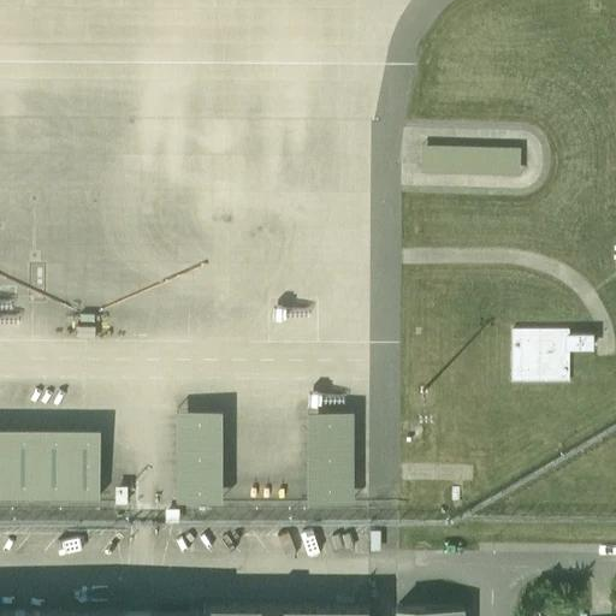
[(520,149),(420,146),(420,172),(519,175),(520,149)]
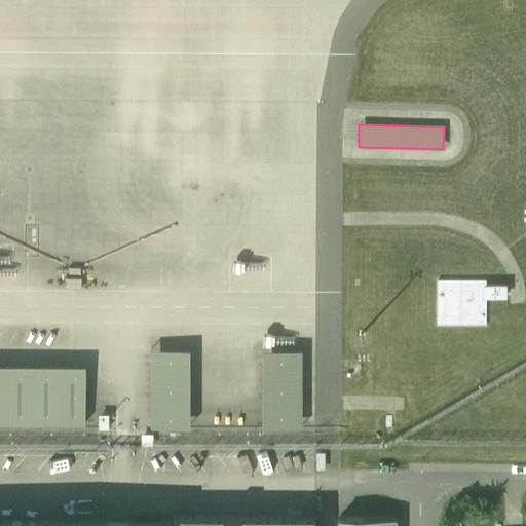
[(485,279),(436,279),(436,326),(484,326),(485,297),(485,285),(485,279)]
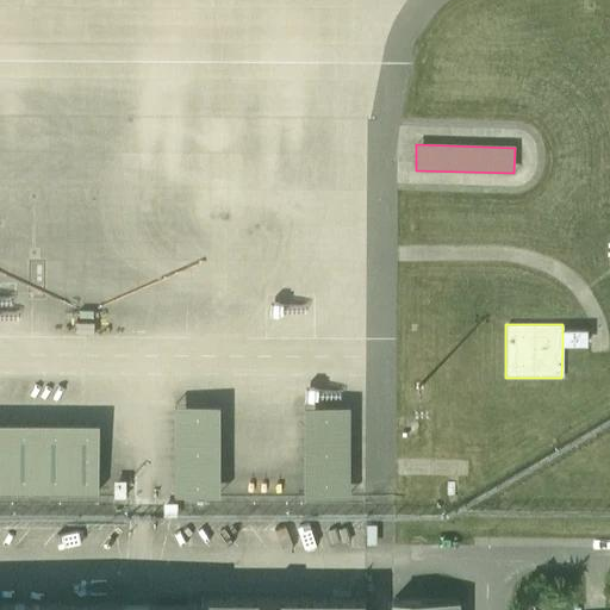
[(586,330),(562,330),(562,344),(586,344),(586,330)]
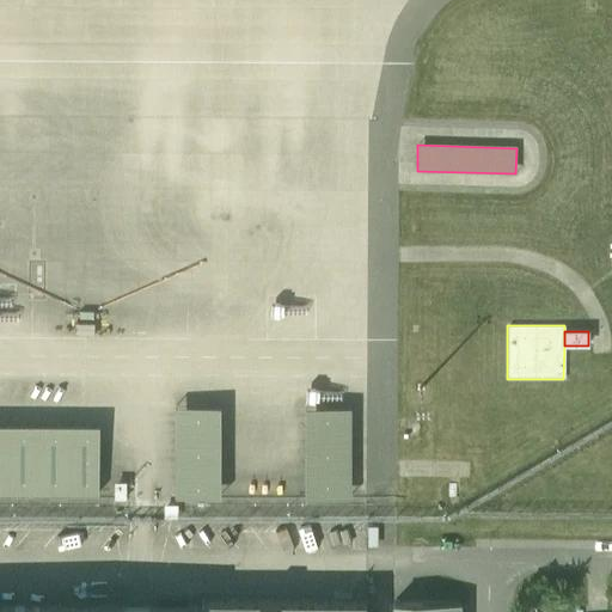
[(219,408),(175,408),(175,497),(219,497),(219,408)]
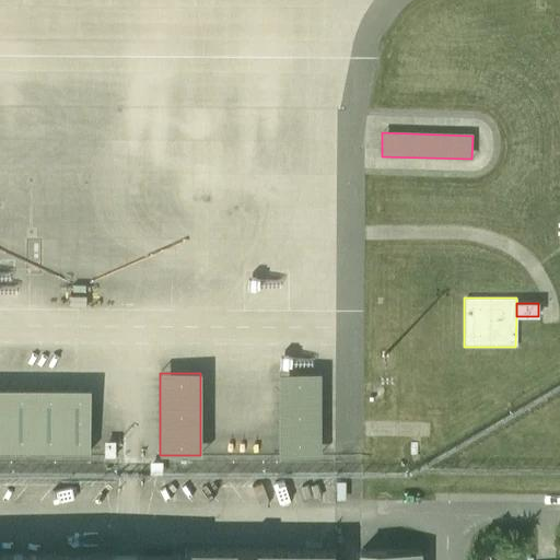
[(319,375),(279,375),(279,456),(319,456),(319,375)]
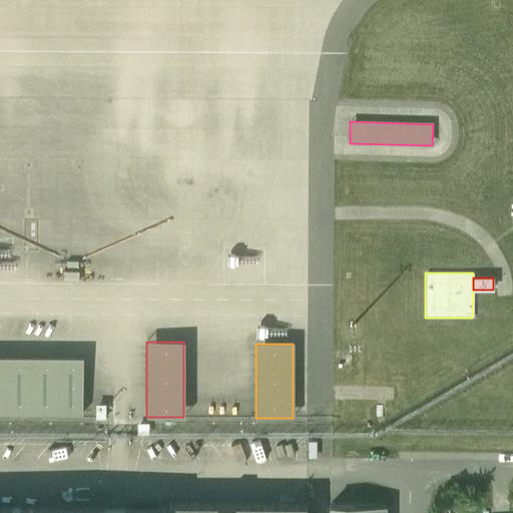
[(81,358),(0,357),(0,413),(81,415),(81,358)]
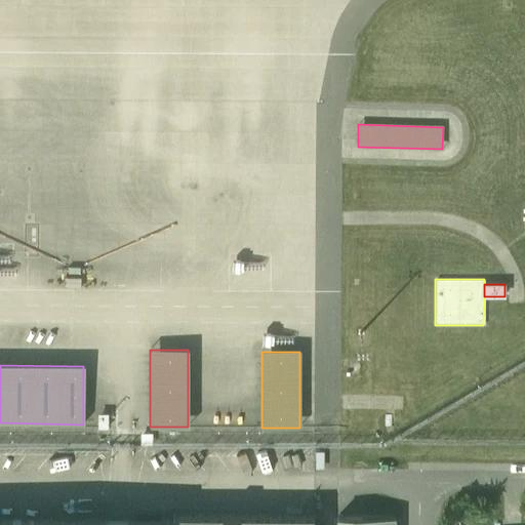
[(0,524),(311,524),(312,516),(165,515),(165,520),(0,518),(0,524)]
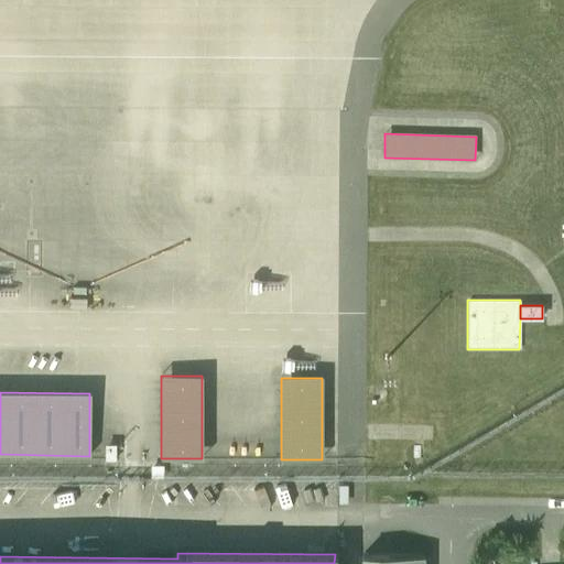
[(391,554),(361,554),(360,563),(422,563),(422,555),(391,554)]
